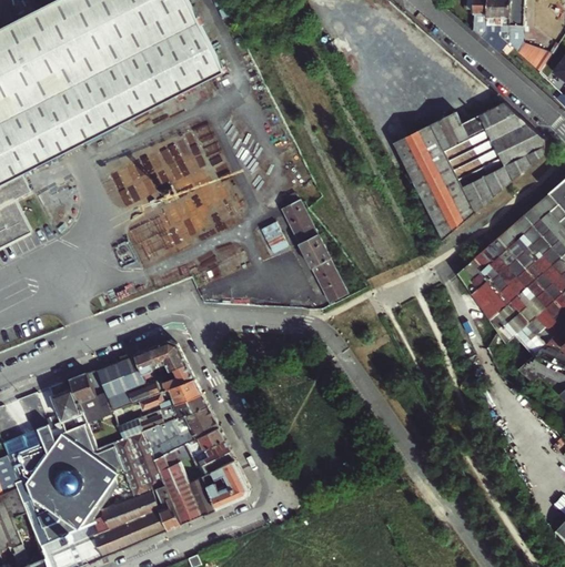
[(22,172),(222,67),(185,0),(48,0),(0,24),(0,246),(31,231),(14,199),(31,190),(22,172)]
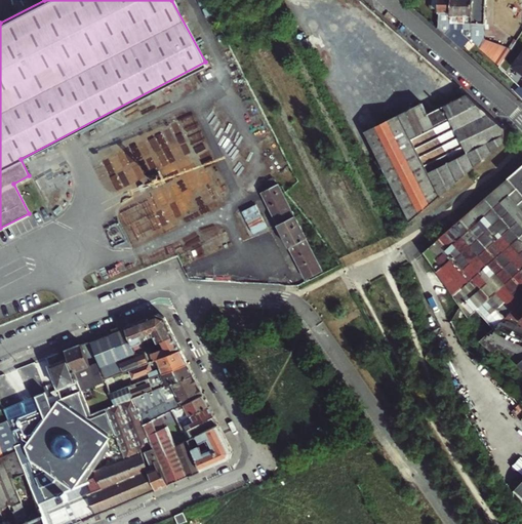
[(437,0),(437,13),(437,18),(434,28),(440,34),(447,24),(449,21),(449,0),(437,0)]
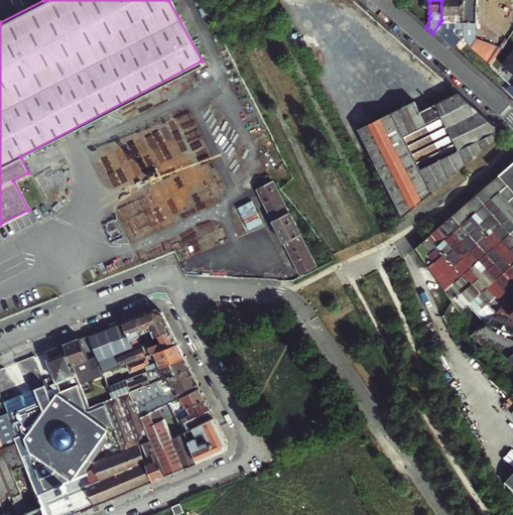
[(439,23),(452,34),(452,23),(449,23),(451,0),(441,0),(441,20),(439,23)]
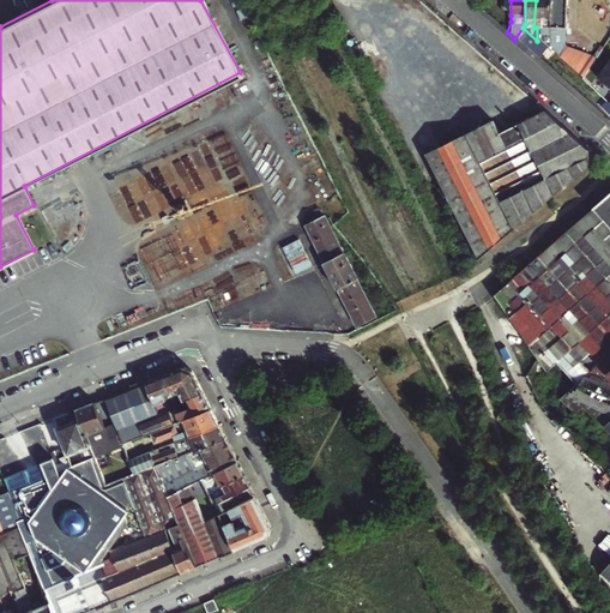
[(563,0),(536,0),(533,28),(537,28),(537,41),(545,49),(555,58),(565,48),(562,47),(563,0)]
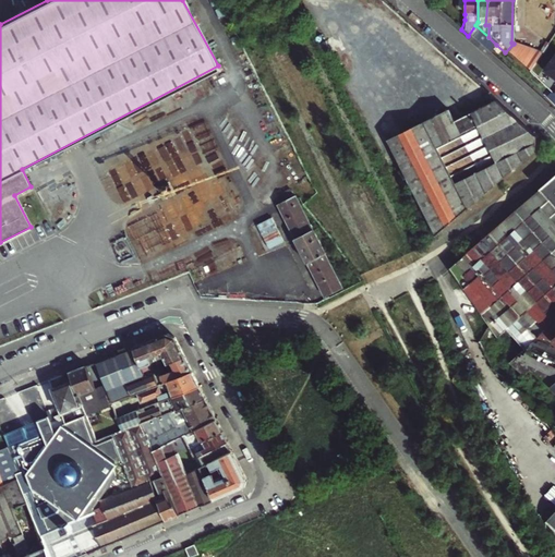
[(475,25),(468,36),(482,48),(489,40),(489,37),(475,25)]
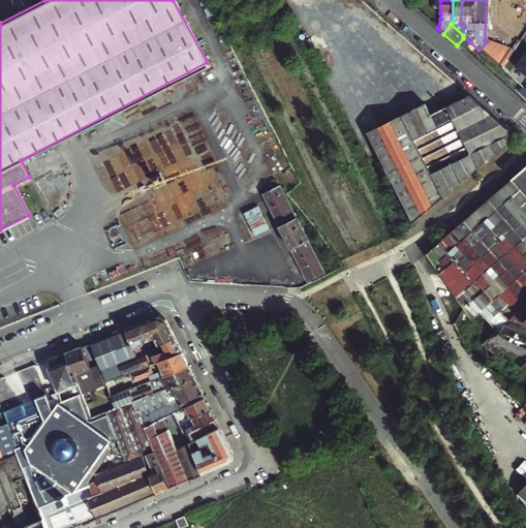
[(470,42),(463,35),(463,38),(457,45),(463,51),(470,42)]
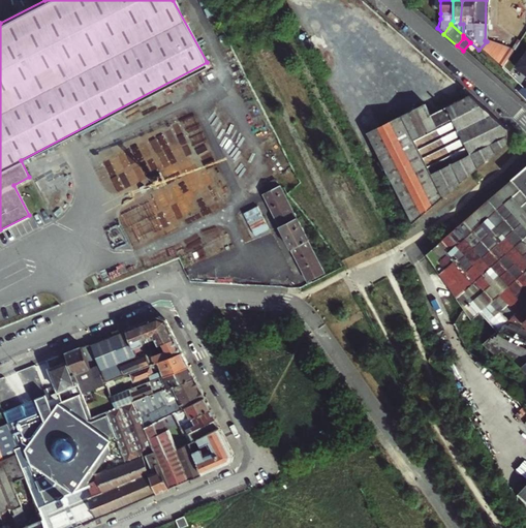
[(487,41),(478,50),(499,68),(511,51),(487,41)]
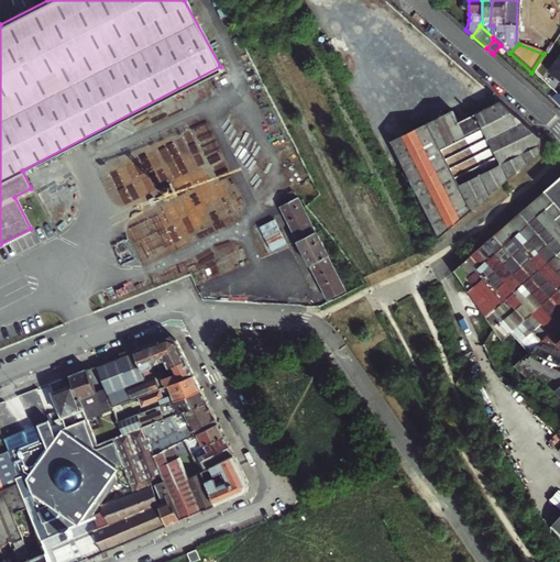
[(559,55),(548,74),(559,81),(559,55)]
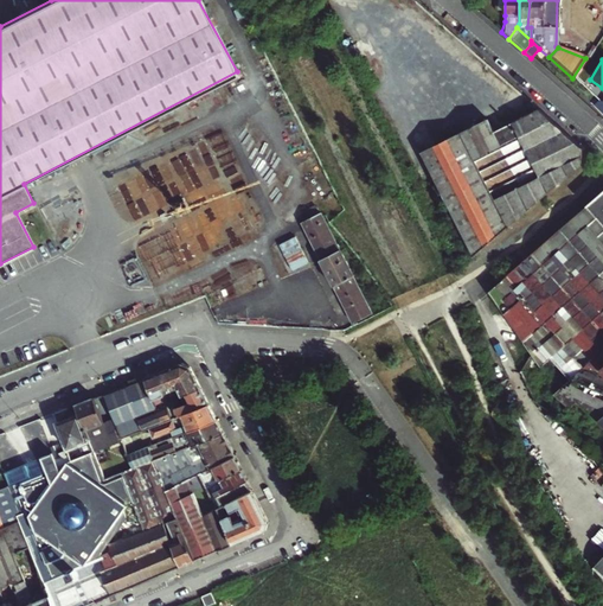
[(579,165),(581,164),(579,148),(537,110),(492,134),(486,120),(466,131),(463,126),(457,129),(460,133),(421,153),(473,257),(579,165)]
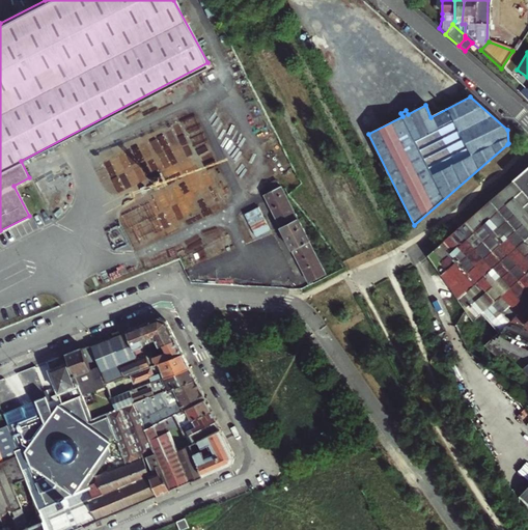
[(173,208),(178,221),(198,212),(209,214),(219,208),(216,202),(221,199),(224,187),(209,154),(206,163),(209,163),(205,176),(201,176),(189,182),(202,184),(189,190),(176,188),(171,190),(174,198),(173,208)]
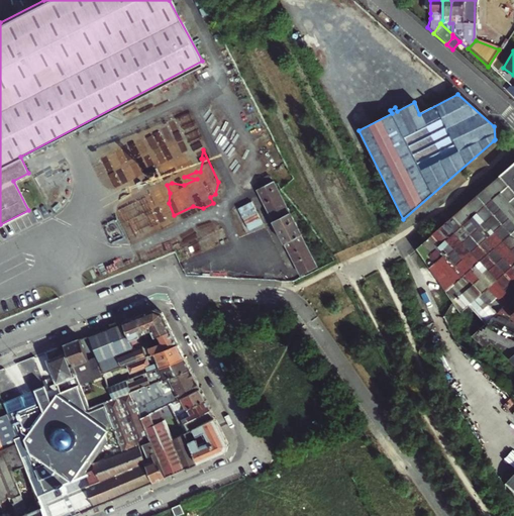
[(513,162),(498,176),(513,193),(513,162)]
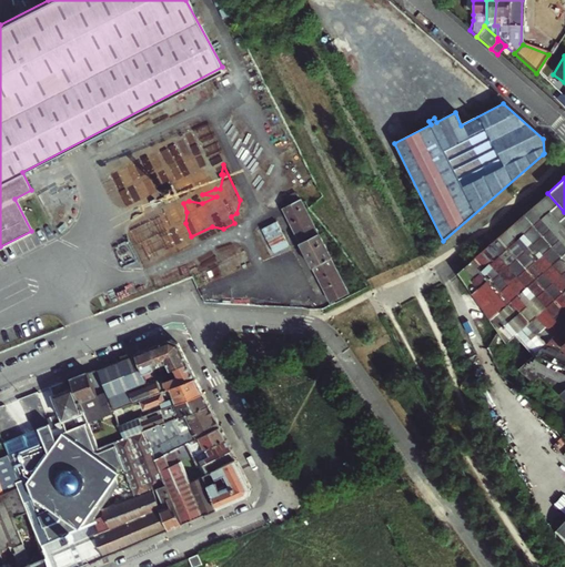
[(564,212),(547,193),(454,274),(504,343),(508,340),(518,351),(524,346),(533,357),(548,346),(562,346),(564,343),(564,212)]
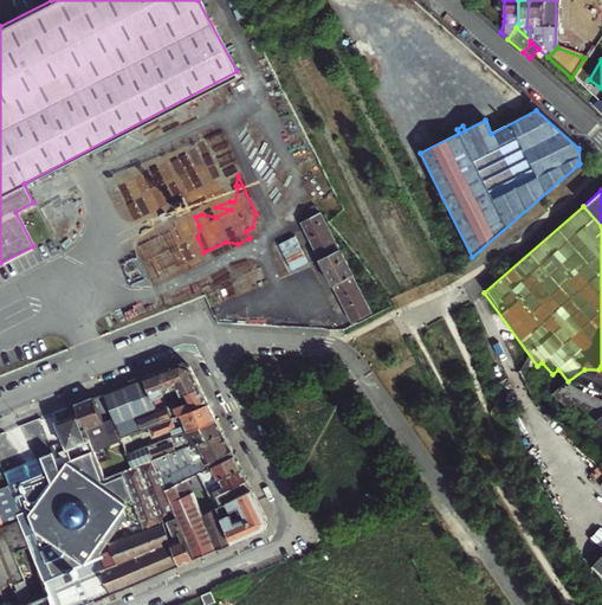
[(369,317),(318,216),(299,225),(351,327),(369,317)]
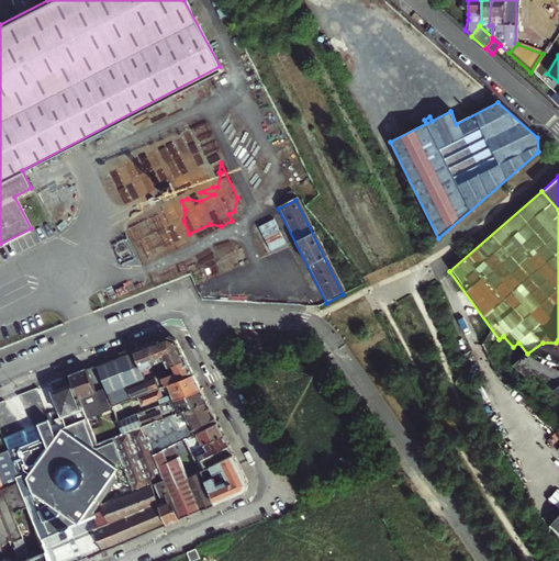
[(271,221),(257,228),(269,253),(283,245),(271,221)]
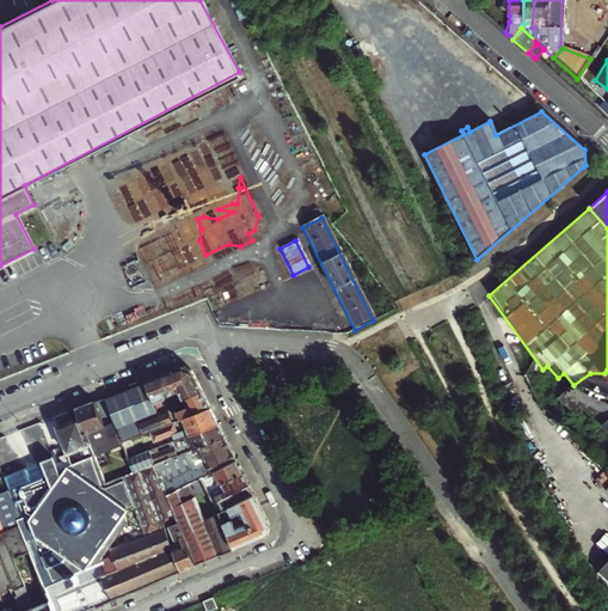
[(180,368),(143,383),(157,415),(161,427),(178,420),(174,414),(172,409),(176,407),(174,403),(180,401),(201,392),(190,372),(180,368)]
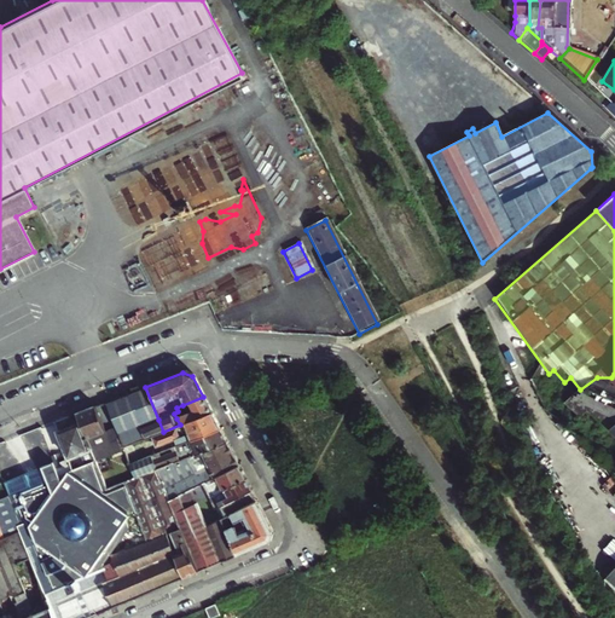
[(597,377),(580,390),(562,403),(580,414),(589,406),(614,438),(614,437),(614,380),(611,377),(597,377)]
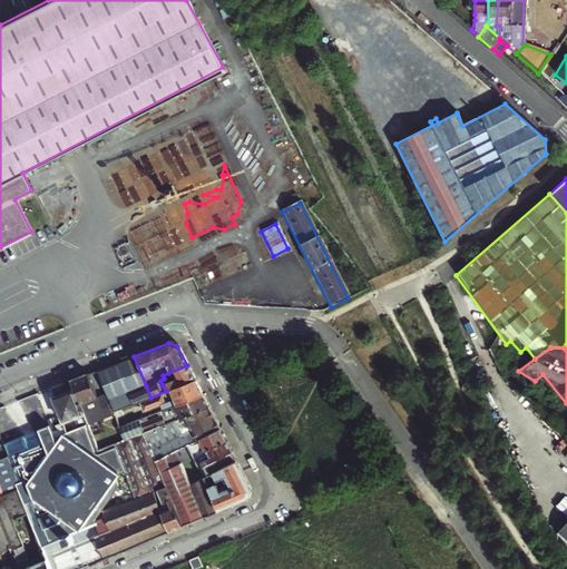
[(105,395),(111,412),(120,409),(132,404),(127,393),(146,386),(134,356),(96,371),(105,395)]
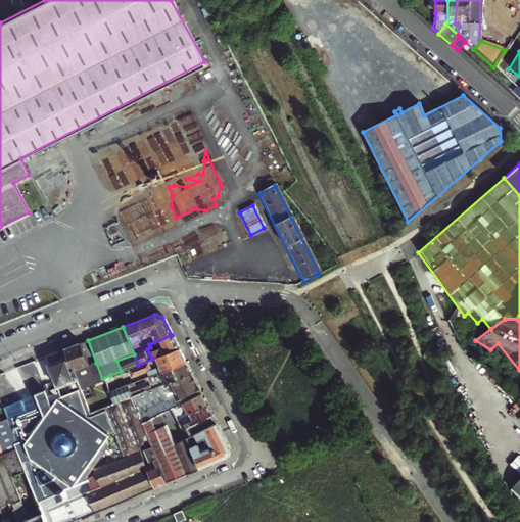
[(172,335),(154,342),(158,350),(149,353),(152,359),(178,348),(172,335)]
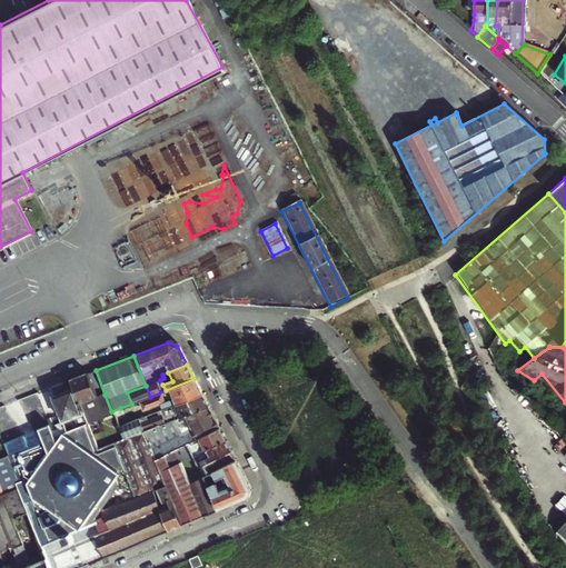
[(71,390),(85,425),(112,415),(111,411),(105,395),(95,398),(86,375),(68,381),(71,390)]
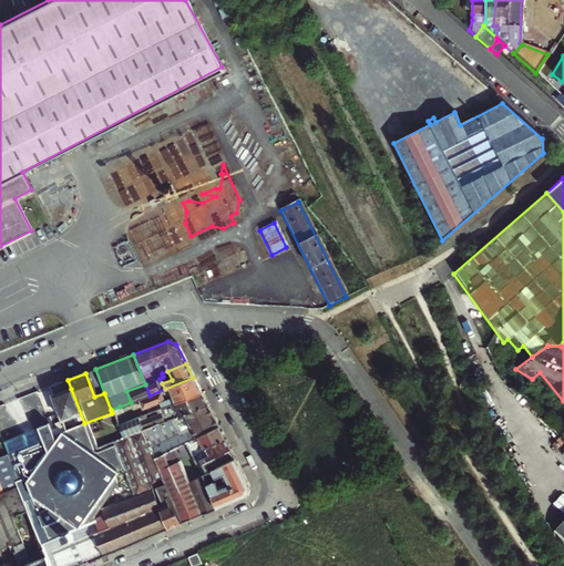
[(201,393),(193,378),(165,389),(150,395),(137,400),(142,410),(159,403),(161,409),(201,393)]
